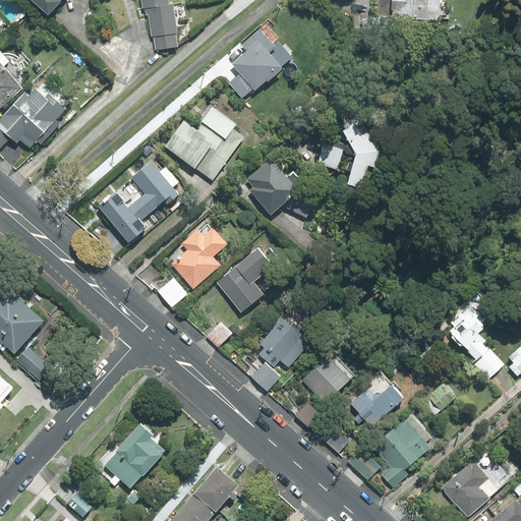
[(34,0),(52,16),(65,0),(34,0)]
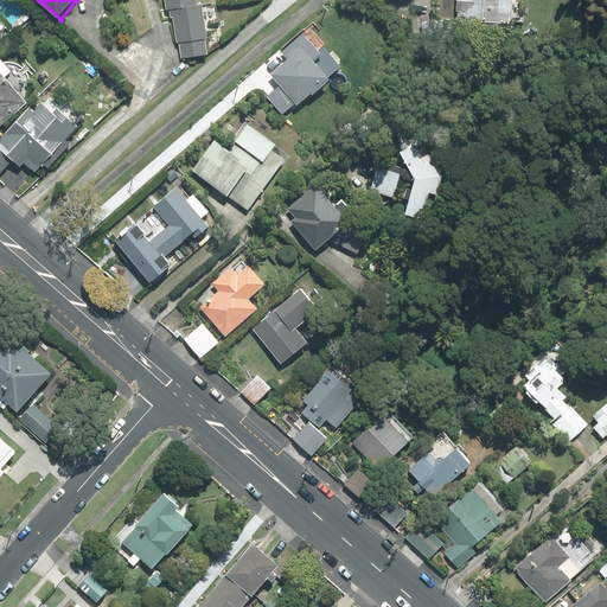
[(165,0),(167,16),(172,14),(177,45),(180,44),(181,59),(211,55),(203,4),(199,5),(198,0),(165,0)]
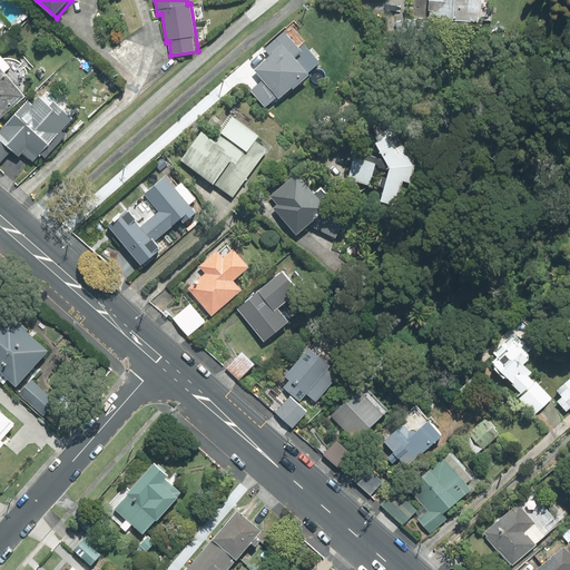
[(430,0),(430,25),(469,26),(470,21),(484,21),(484,0),(430,0)]
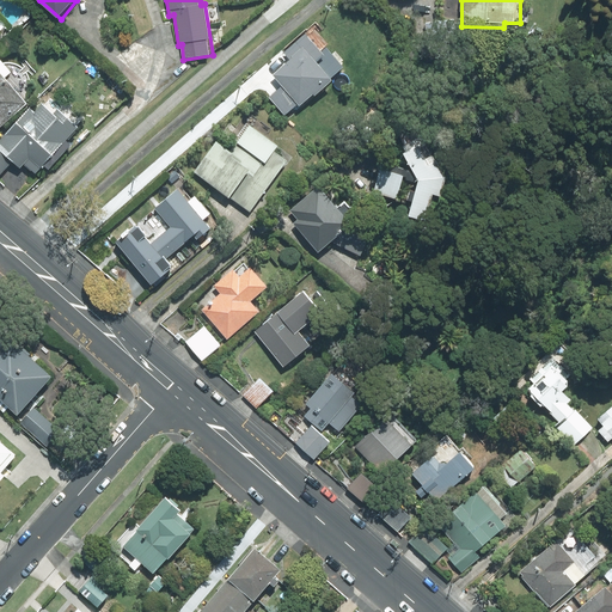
[(332,79),(305,49),(276,74),(301,102),(313,91),(317,93),(332,79)]
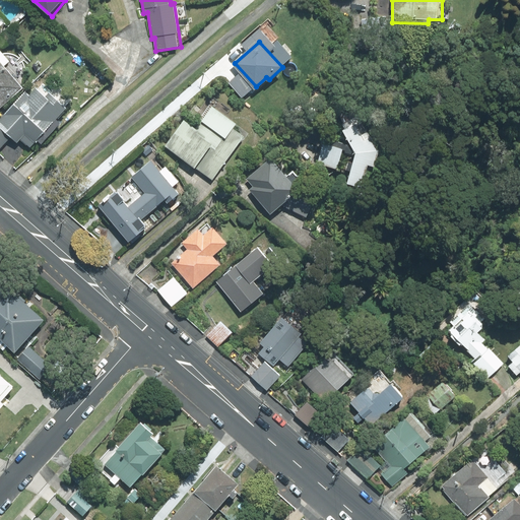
[(0,110),(25,89),(6,66),(10,62),(1,51),(0,51),(0,110)]
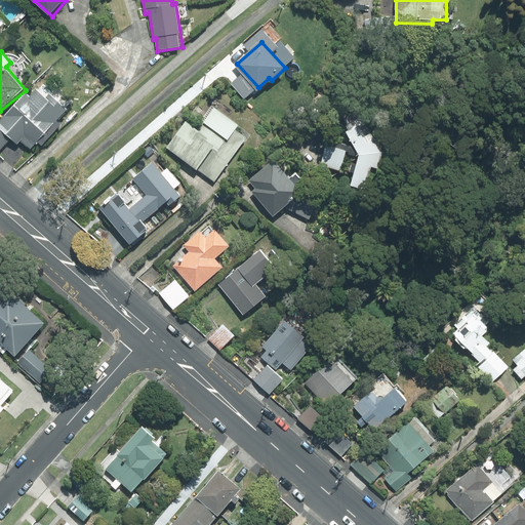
[(0,118),(0,145),(5,149),(13,137),(31,152),(40,139),(44,143),(59,123),(57,122),(66,112),(62,108),(69,98),(56,88),(50,96),(39,87),(32,95),(27,91),(3,121),(0,118)]
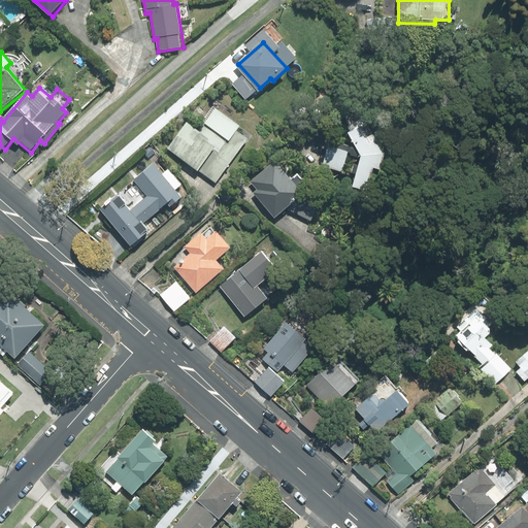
[(187,128),(173,146),(217,178),(246,138),(235,130),(238,126),(216,109),(197,135),(187,128)]
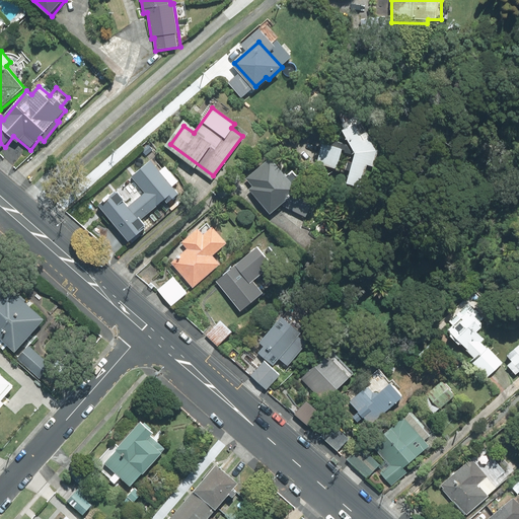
[(346,129),(358,151),(350,180),(362,184),(368,161),(375,163),(379,148),(372,135),(366,138),(357,123),(346,129)]
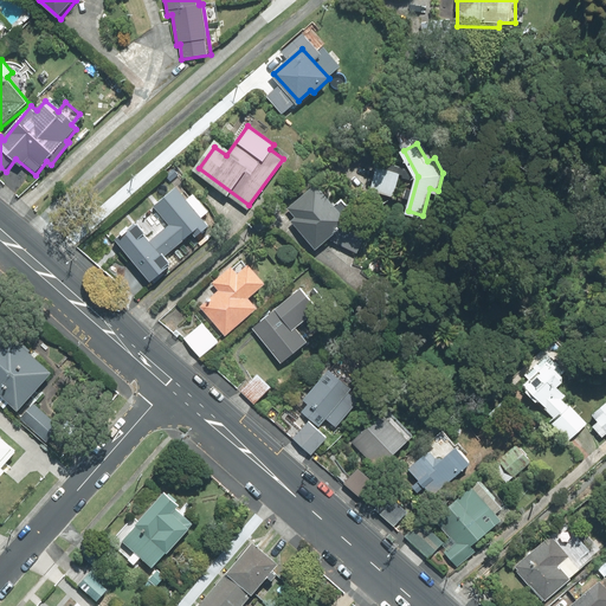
[(400,173),(378,167),(372,189),(394,195),(400,173)]
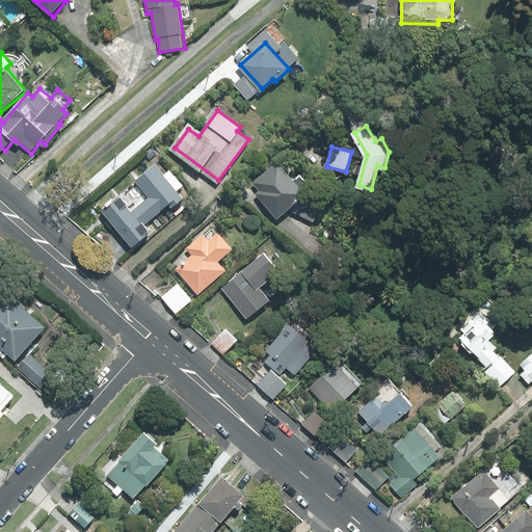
[(185,197),(155,162),(135,180),(153,200),(148,203),(159,215),(169,206),(173,209),(185,197)]
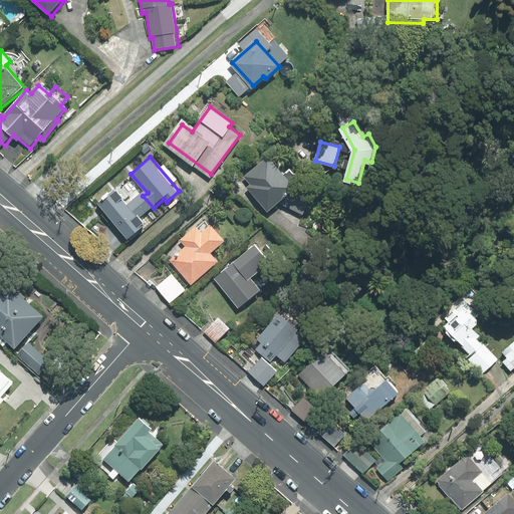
[(311,196),(293,188),(294,187),(269,158),(244,179),(269,208),(287,193),(282,203),(303,213),(311,196)]
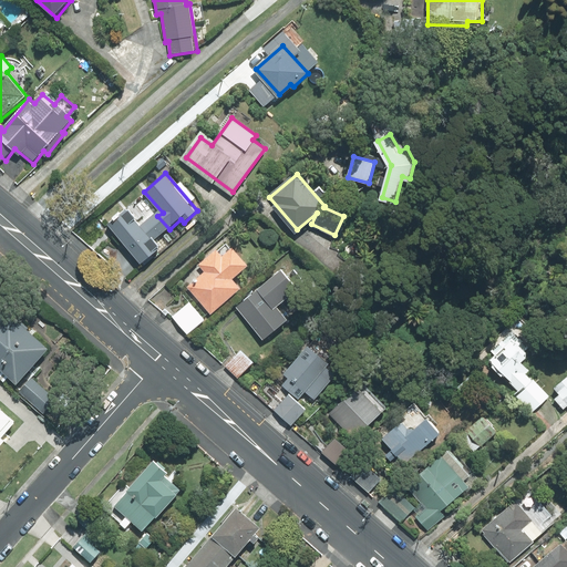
[(342,239),(334,237),(332,246),(340,248),(342,239)]
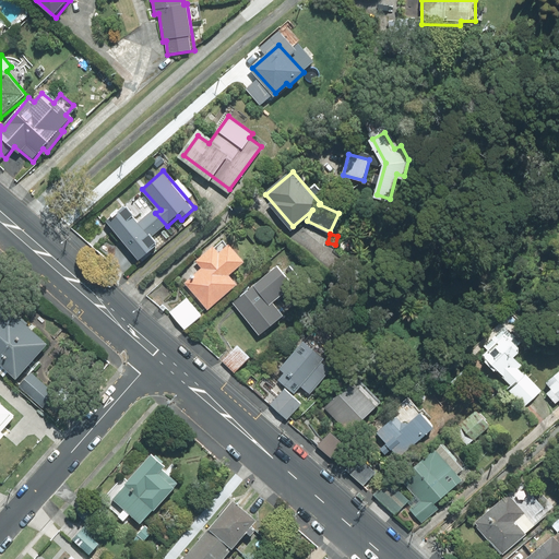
[(204,269),(187,283),(209,308),(237,283),(229,273),(245,260),(232,245),(221,254),(214,247),(199,261),(204,269)]
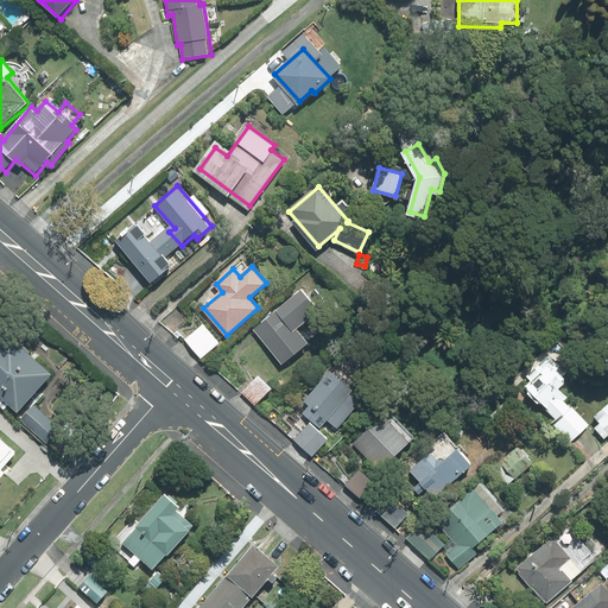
[(302,291),(257,329),(284,361),(308,341),(296,328),(318,309),(302,291)]
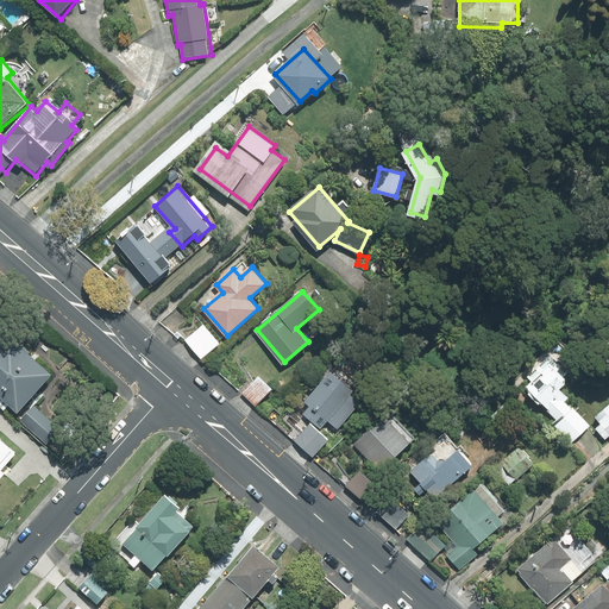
[(219,343),(205,325),(187,339),(202,357),(219,343)]
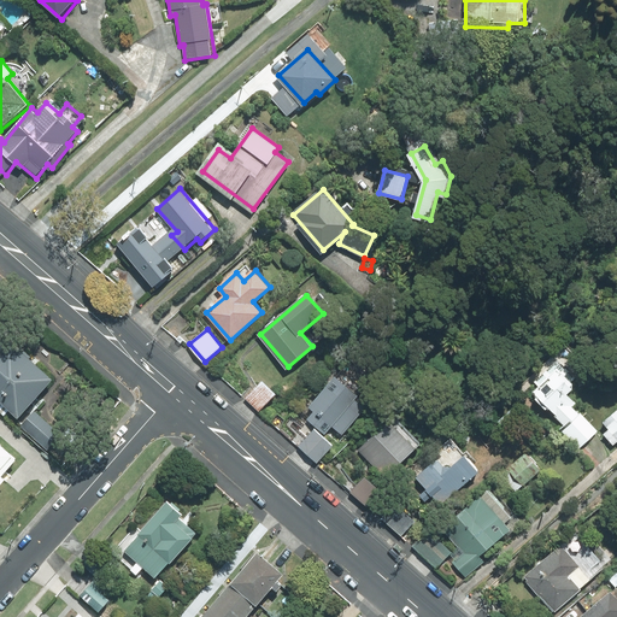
[(50,381),(0,336),(0,397),(19,415),(50,381)]
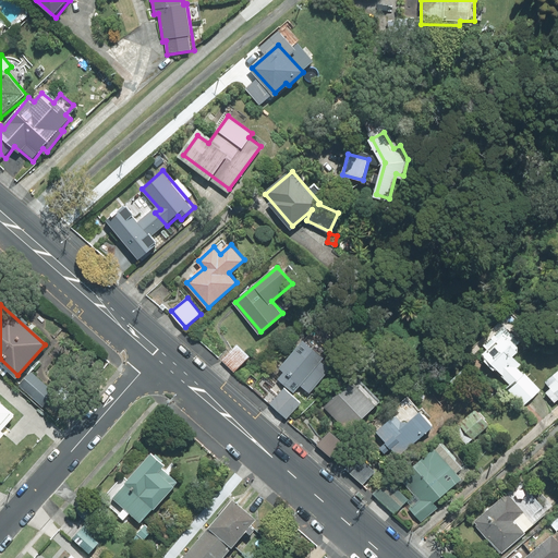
[(504,328),(478,352),(528,402),(541,389),(525,374),(523,375),(517,367),(520,364),(513,358),(523,348),(504,328)]
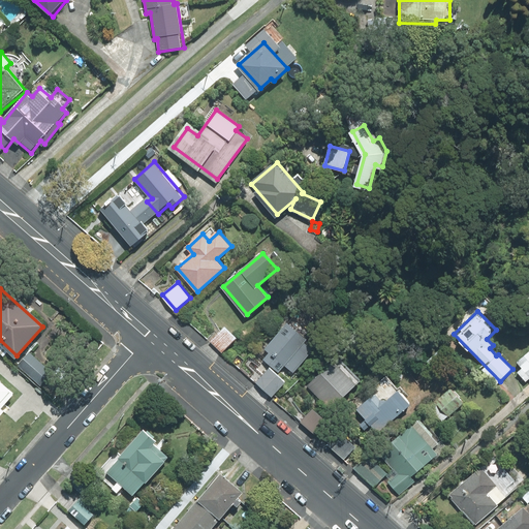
[(237,337),(226,327),(212,341),(223,351),(237,337)]
